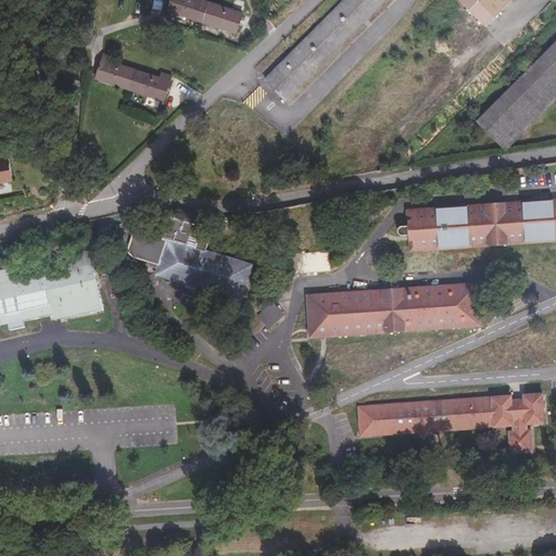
[(209,0),(173,0),(169,10),(240,32),(245,12),(209,0)]
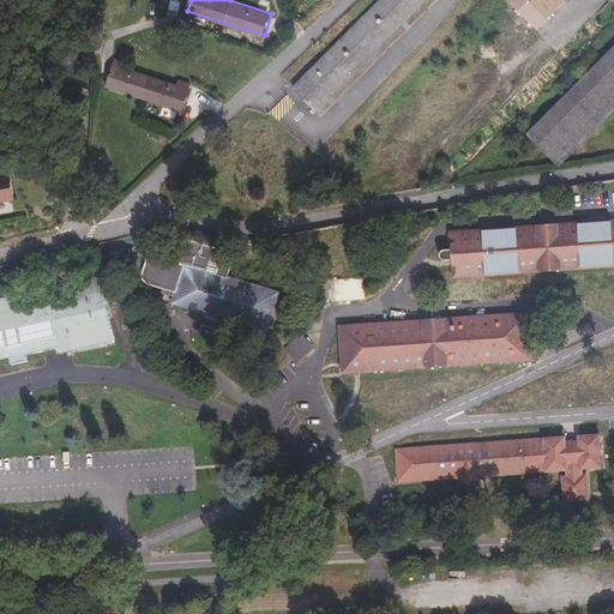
[(375,0),(290,82),(313,104),(421,0),(375,0)]
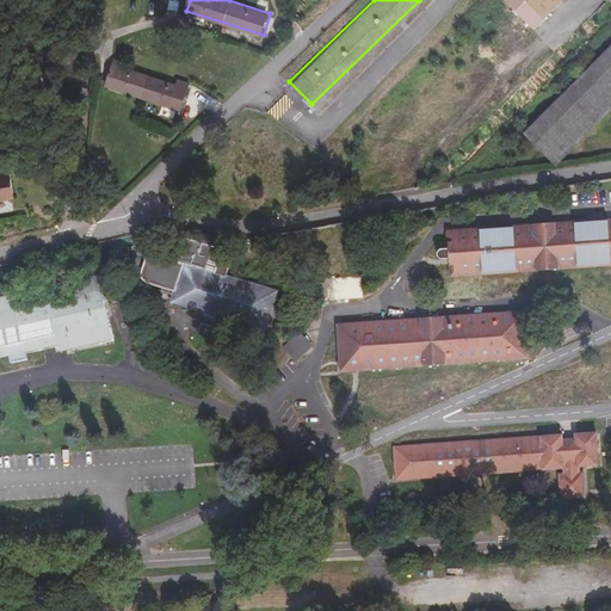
[(505,0),(534,28),(545,17),(561,0),(505,0)]
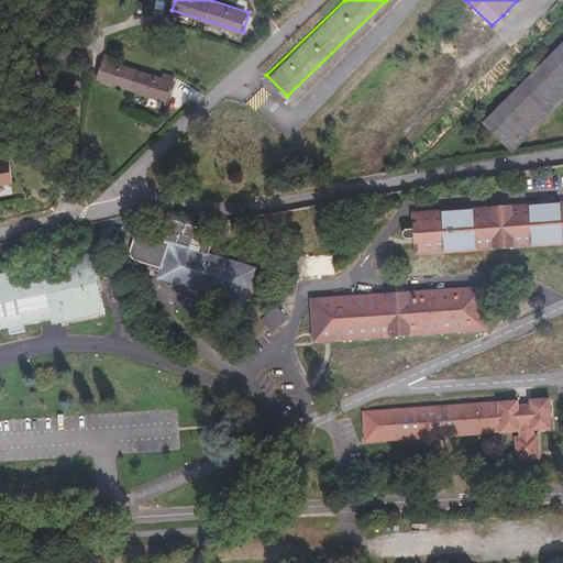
[(562,43),(485,121),(506,142),(562,83),(562,43)]
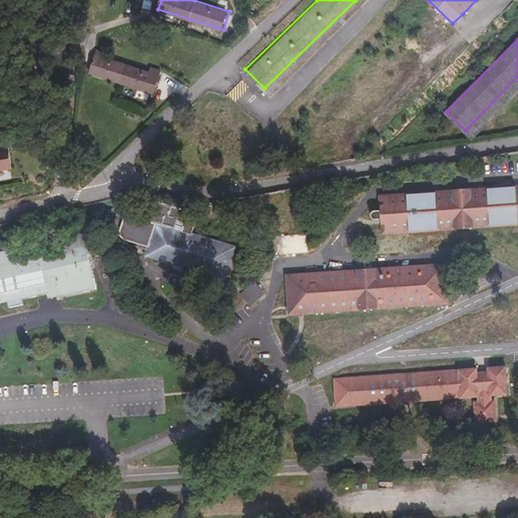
[(95,55),(90,72),(154,92),(160,74),(95,55)]
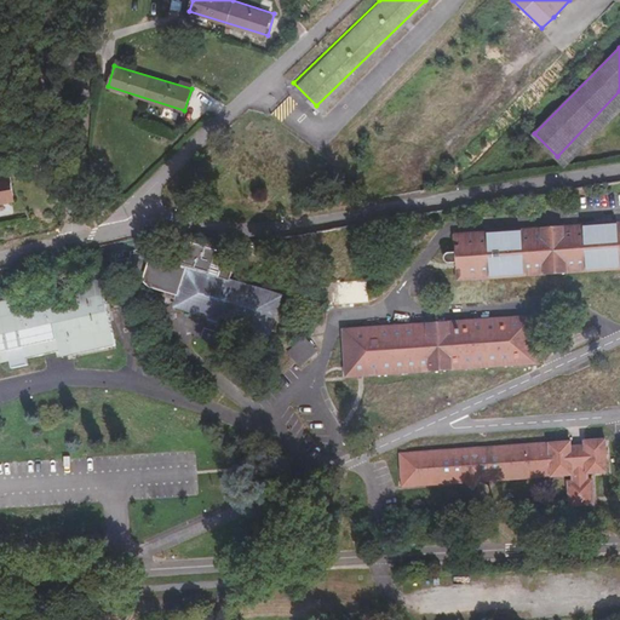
[(619,91),(557,156),(568,166),(619,113),(619,91)]
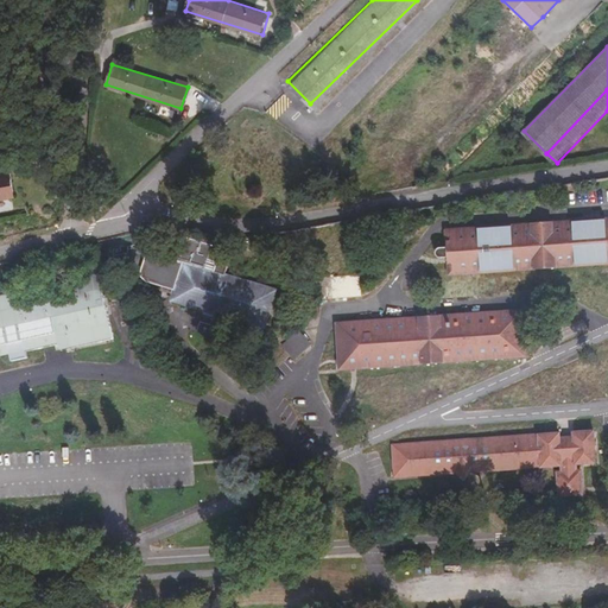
[(0,196),(17,194),(12,171),(0,173),(0,196)]
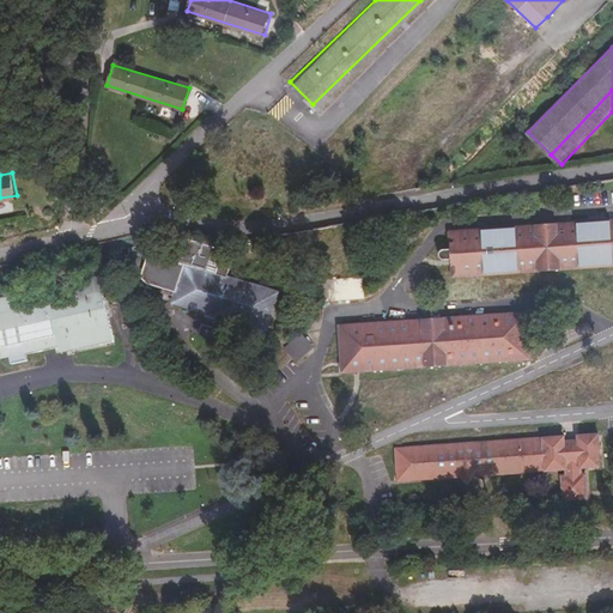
[(398,224),(396,216),(380,219),(382,228),(386,231),(395,229),(398,224)]
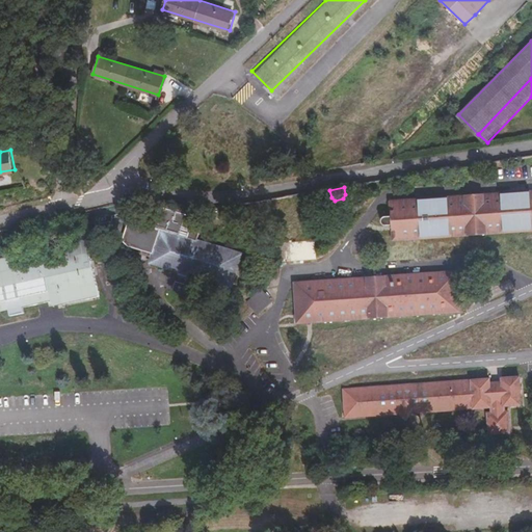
[(531,190),(387,204),(391,242),(531,230),(531,190)]
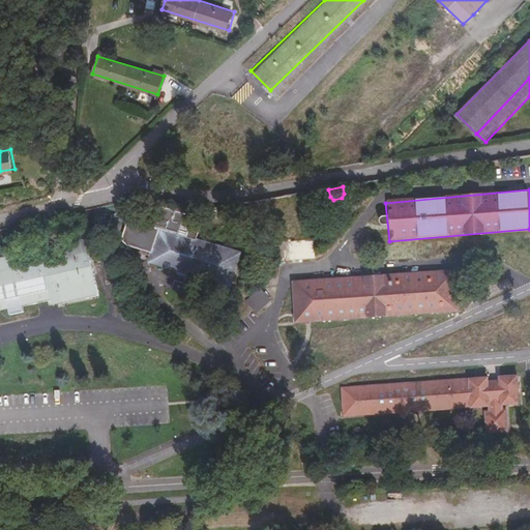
[(151,260),(234,287),(243,254),(199,239),(201,230),(190,226),(193,216),(155,205),(152,214),(135,208),(126,235),(131,242),(154,249),(151,260)]
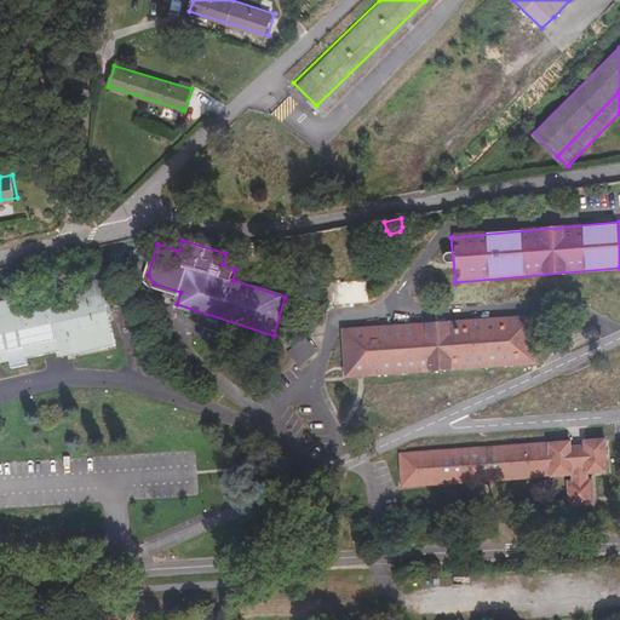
[(331,305),(369,302),(368,280),(328,283),(331,305)]
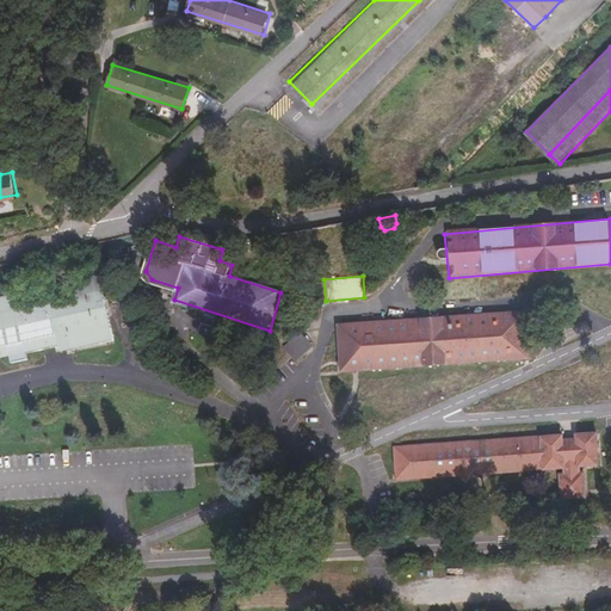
[(76,347),(78,353),(116,344),(100,278),(0,302),(0,364),(14,362),(16,366),(30,363),(30,358),(63,350),(76,347)]
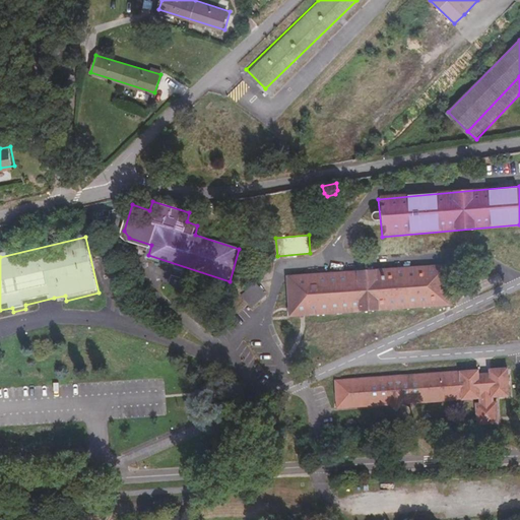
[(445,266),(289,278),(293,317),(303,316),(449,304),(445,266)]
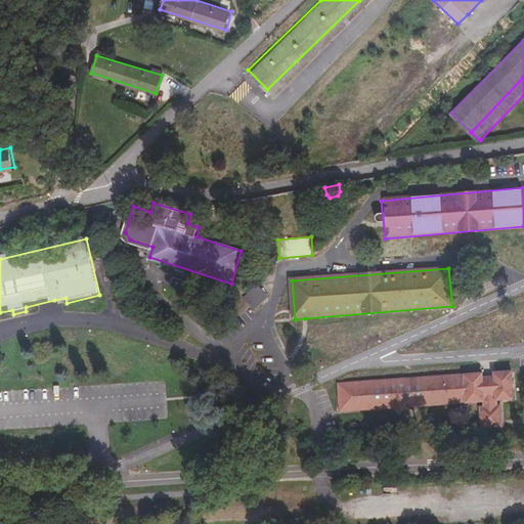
[(256,311),(269,299),(257,287),(244,299),(256,311)]
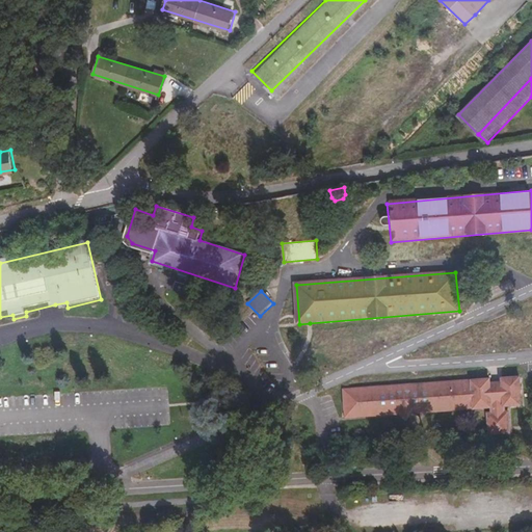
[(57,311),(68,308),(67,302),(55,304),(57,311)]
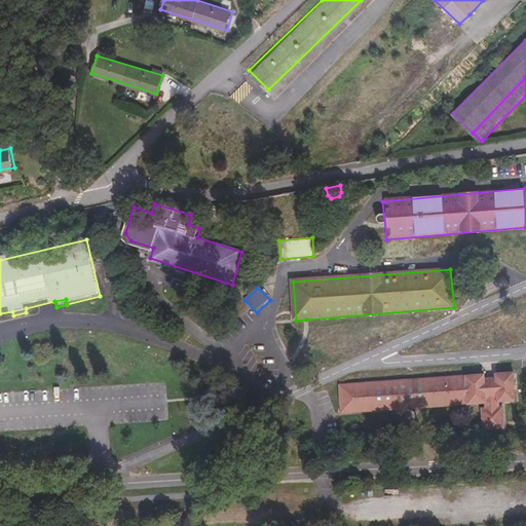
[(497,404),(514,403),(513,375),(496,375),(496,381),(483,382),(483,376),(340,385),(342,414),(484,404),(484,409),(479,409),(479,431),(504,430),(503,408),(497,408),(497,404)]
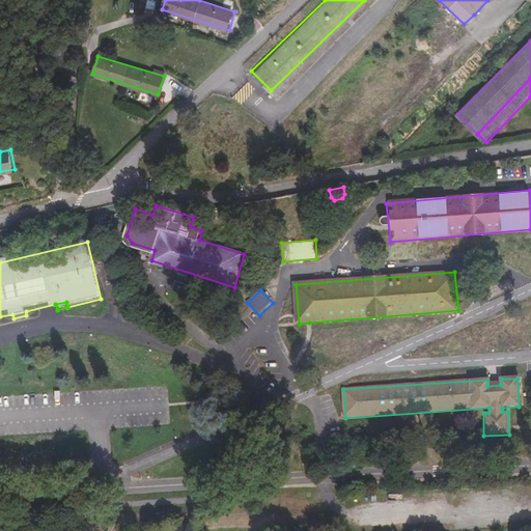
[(275,530),(287,530),(292,530),(292,516),(275,518),(275,530)]
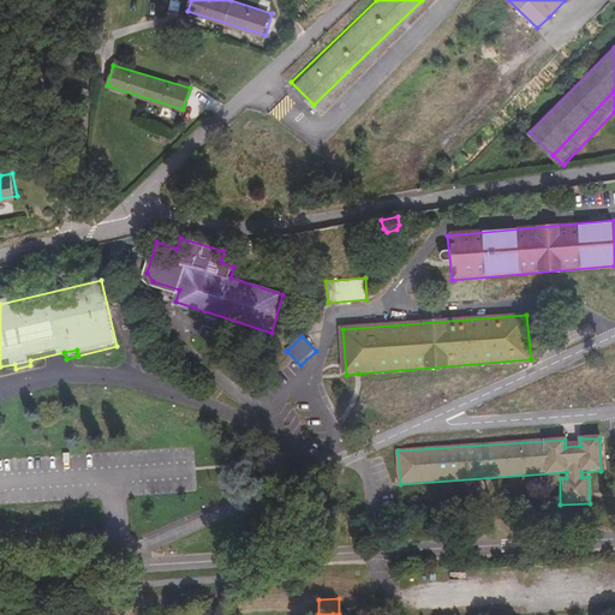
All buildings are outlined.
